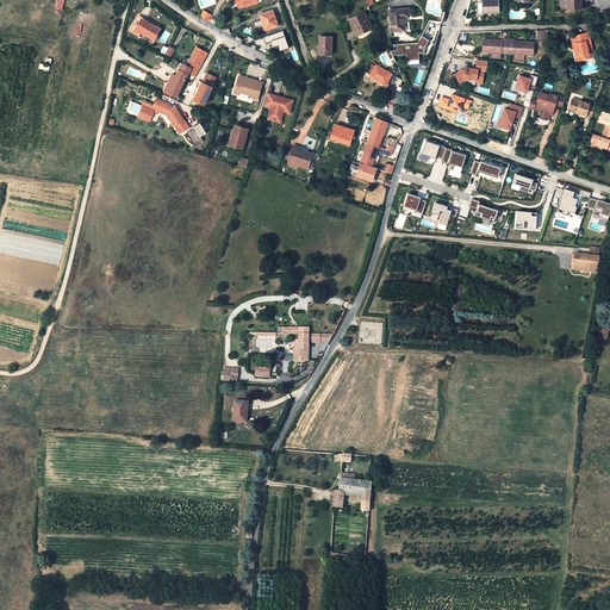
[(483,4),(478,4),(478,13),(483,13),(483,14),(498,13),(497,0),(493,0),(483,0),(483,4)]
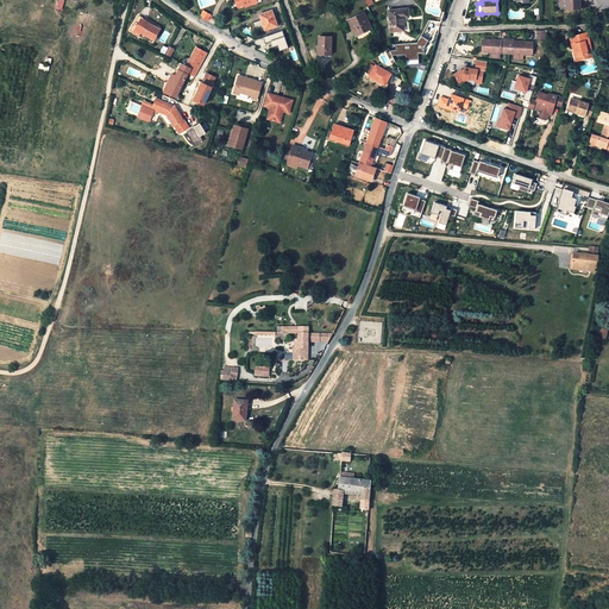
[(407,7),(389,10),(391,31),(403,30),(402,17),(408,17),(407,7)]
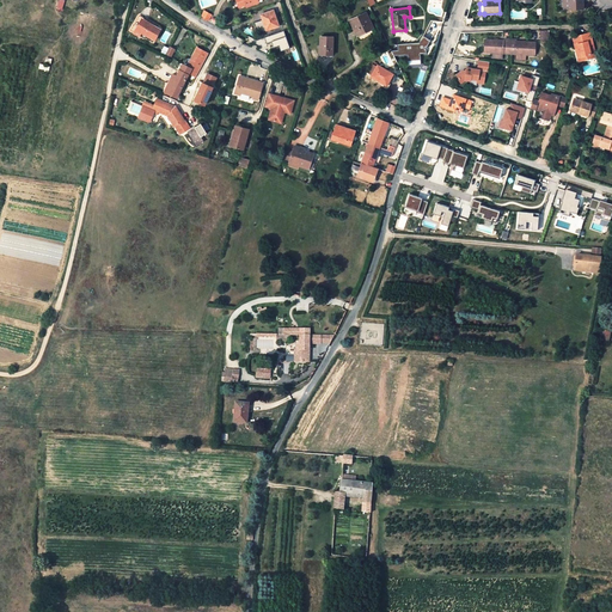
[(279,26),(274,10),(261,14),(263,19),(267,30),(279,26)]
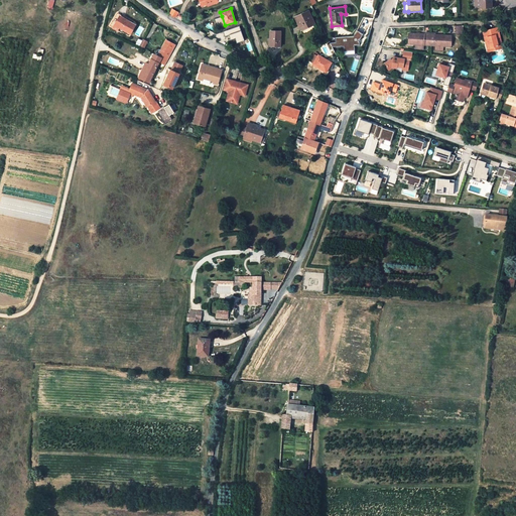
[(172,9),(169,13),(175,18),(178,12),(172,9)]
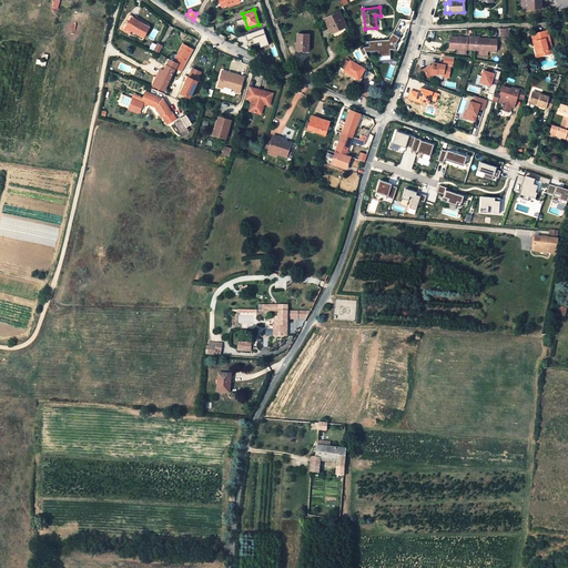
[(341,12),(328,19),(333,28),(330,29),(333,34),(347,27),(341,12)]
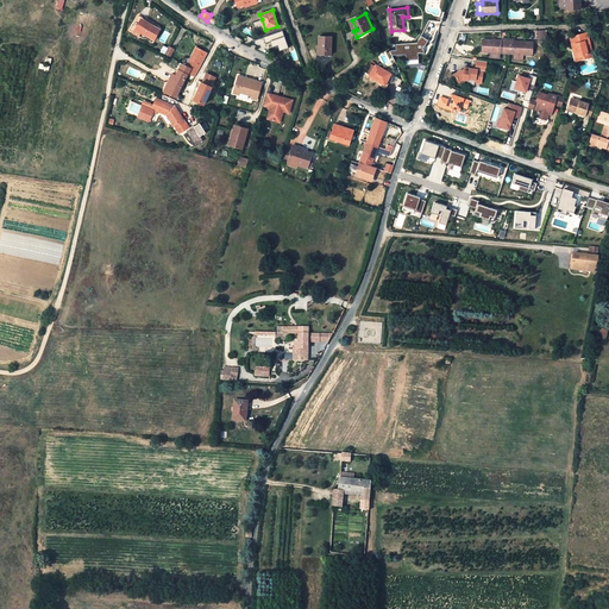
[(136,18),(129,32),(142,39),(143,37),(151,42),(152,39),(154,39),(158,30),(136,18)]
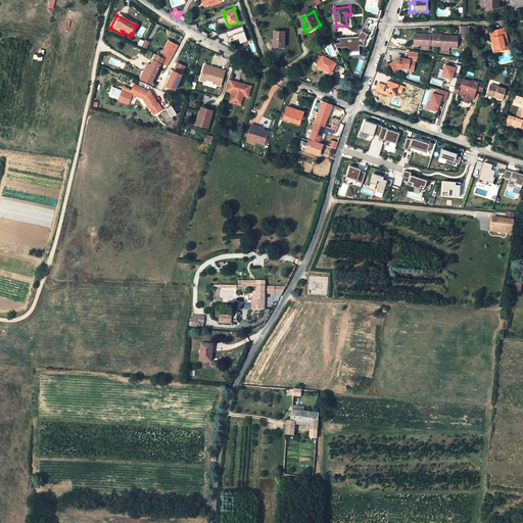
[(225,16),(218,19),(221,29),(226,27),(228,26),(225,16)]
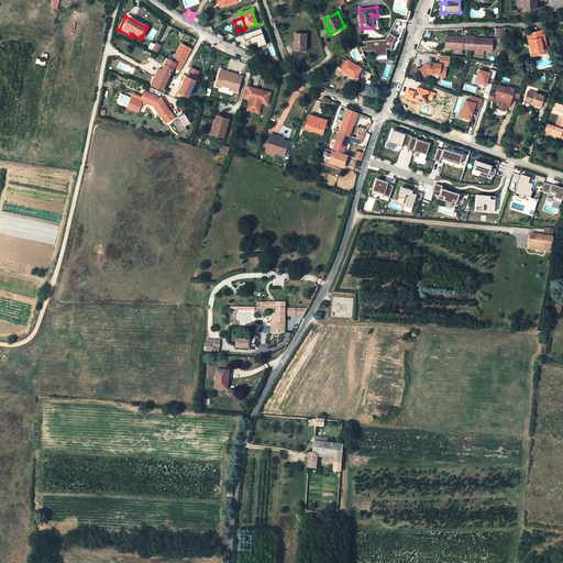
[(244,34),(245,40),(251,37),(252,43),(258,40),(261,45),(267,43),(262,28),(253,31),(244,34)]
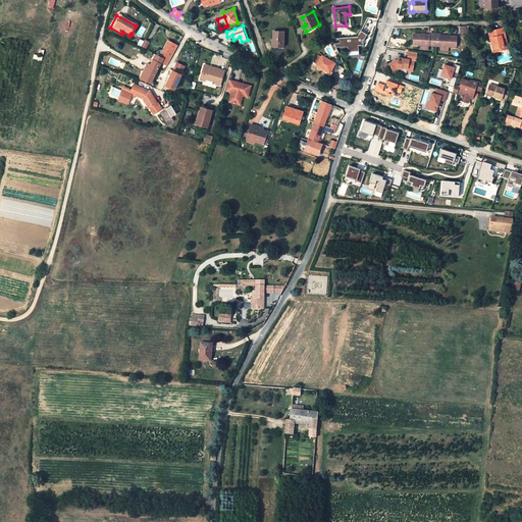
[(488,32),(491,42),(493,42),(497,52),(508,49),(503,29),(488,32)]
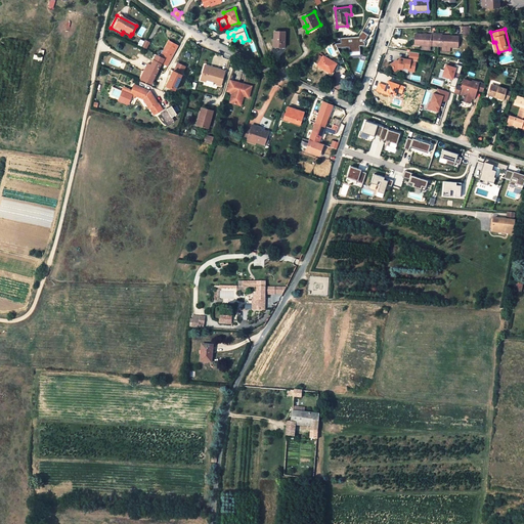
[(368,35),(362,31),(358,37),(333,38),(338,49),(348,48),(349,53),(360,52),(359,47),(365,46),(365,40),(368,35)]
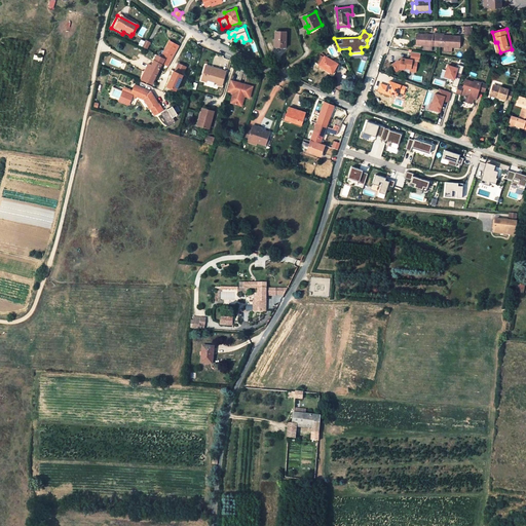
[(286,32),(275,32),(275,47),(286,47),(286,32)]
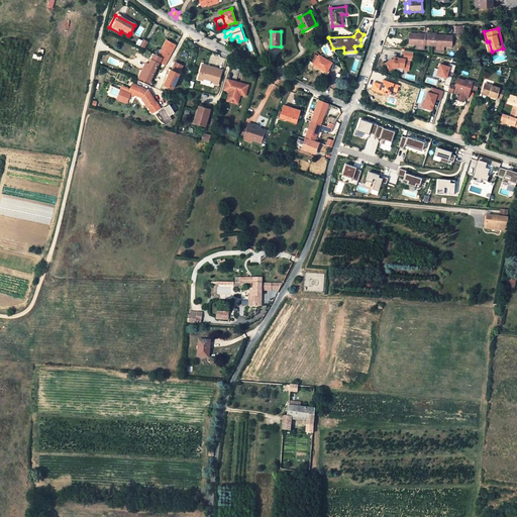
[(409,43),(416,44),(424,44),(430,45),(431,33),(426,33),(425,34),(410,33),(409,43)]
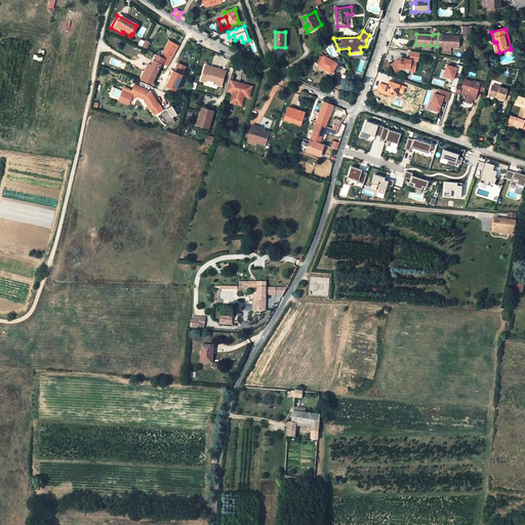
[(437,46),(443,46),(451,47),(458,47),(459,37),(443,36),(443,34),(438,34),(437,46)]
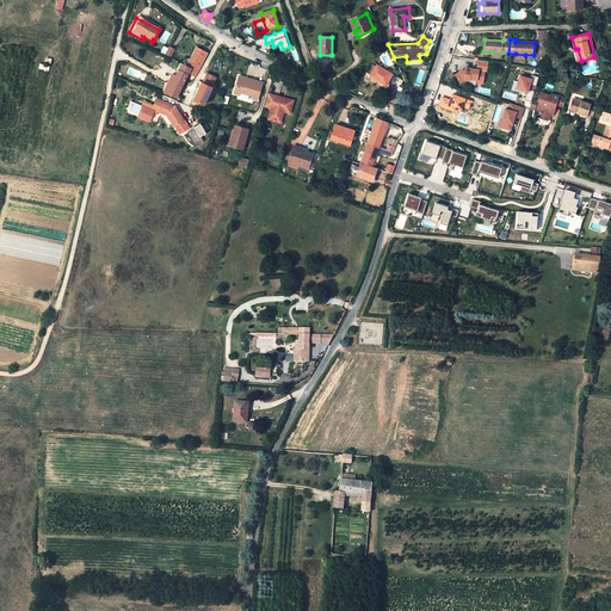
[(196,48),(187,67),(191,68),(185,81),(187,82),(191,85),(207,55),(196,48)]
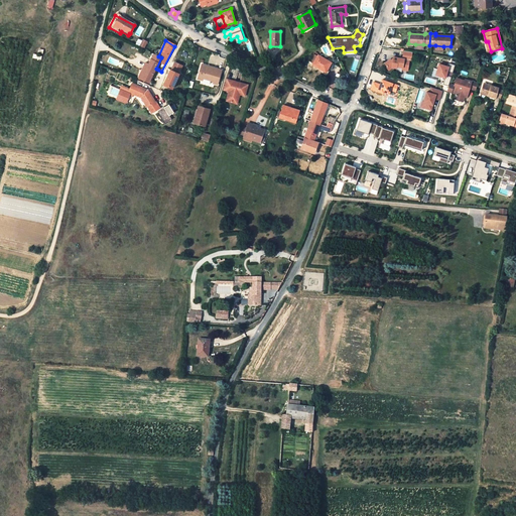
[(397,60),(393,59),(390,61),(389,59),(384,63),(389,70),(392,68),(397,69),(397,65),(403,66),(402,70),(408,71),(409,59),(411,59),(412,52),(404,51),(402,58),(397,57),(397,60)]
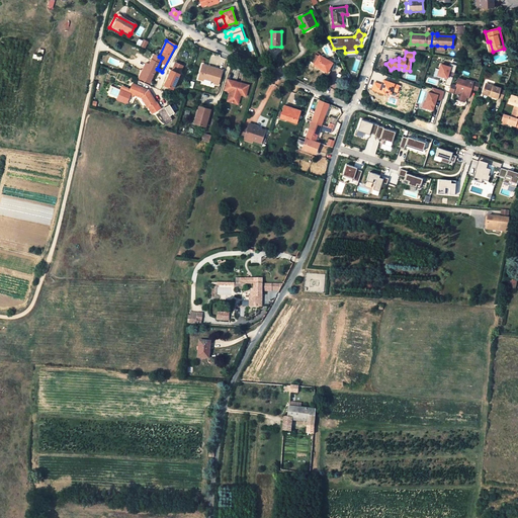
[(162,58),(159,57),(155,55),(150,65),(146,63),(139,79),(150,83),(157,69),(162,58)]
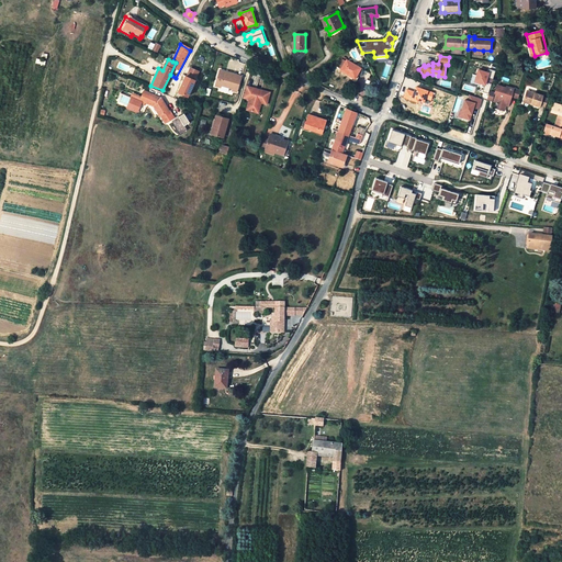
[(362,69),(348,59),(341,70),(356,79),(362,69)]
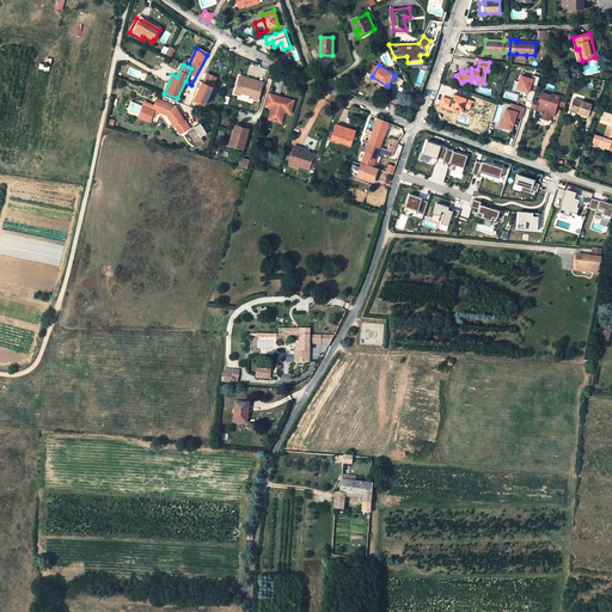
[(195,101),(204,105),(213,87),(212,87),(215,78),(208,74),(203,84),(202,83),(195,101)]
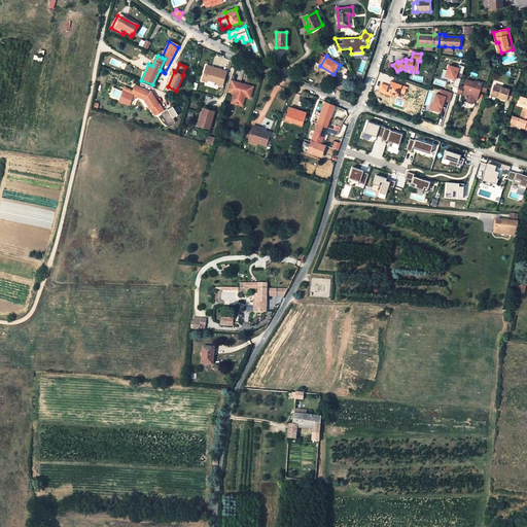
[(206,65),(201,81),(207,83),(208,80),(217,83),(217,86),(221,88),(226,71),(206,65)]
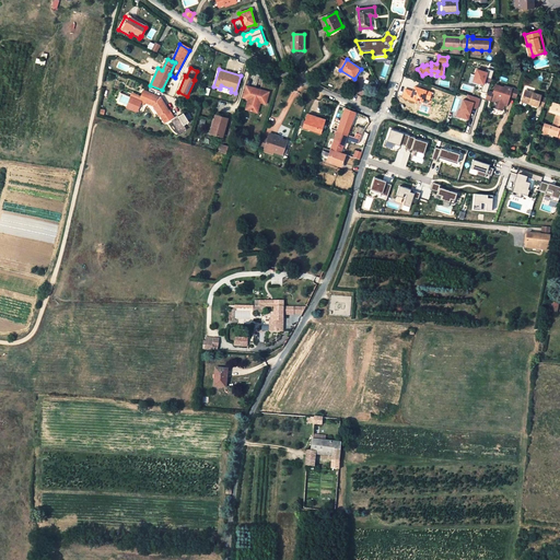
[(475,76),(473,82),(480,84),(480,86),(482,88),(483,82),(489,84),(493,70),(487,69),(486,72),(476,70),(475,76)]
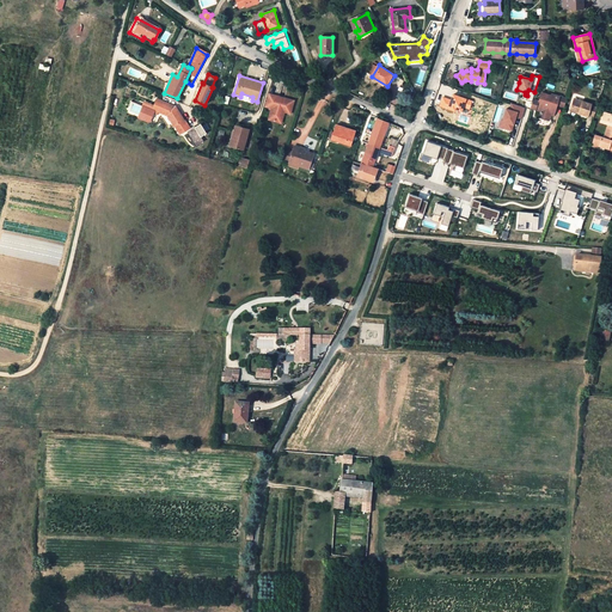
[(516,90),(519,83),(516,81),(514,91),(525,95),(525,92),(516,90)]
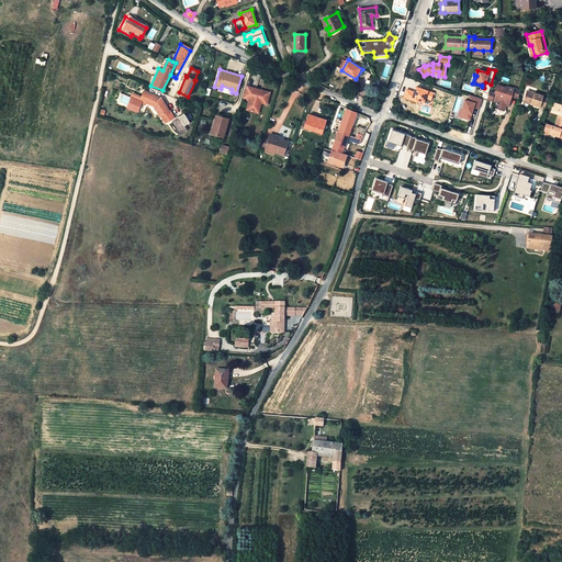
[(247,85),(244,96),(250,98),(248,109),(259,111),(261,101),(267,102),(270,91),(247,85)]
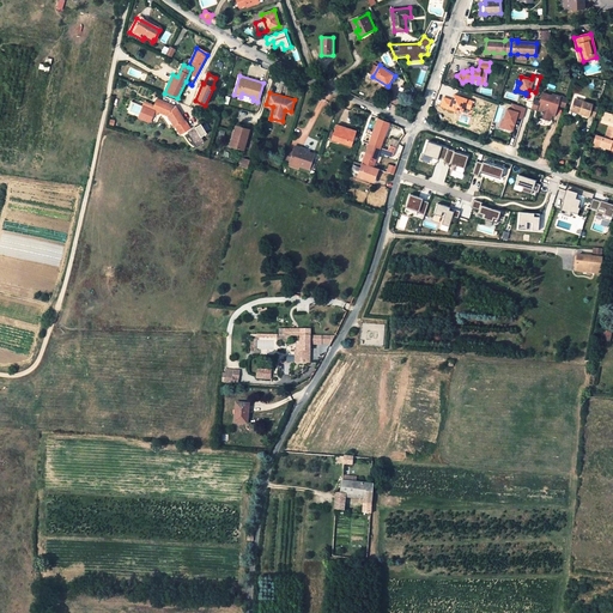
[(541,111),(539,119),(547,121),(551,111),(556,109),(556,107),(564,109),(566,98),(552,95),(552,96),(541,93),(539,102),(540,102),(538,110),(541,111)]
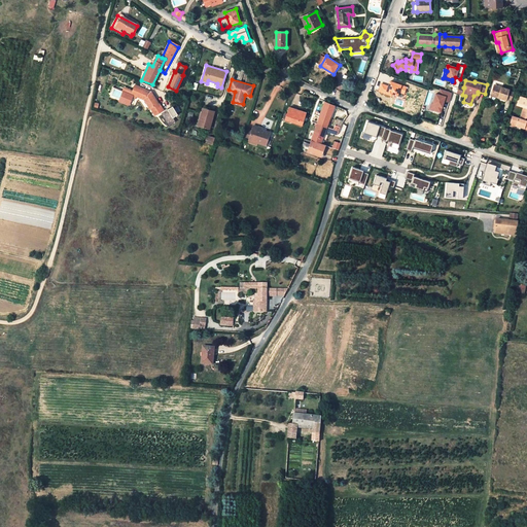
[(388,86),(382,84),(379,92),(397,98),(399,93),(405,95),(407,88),(390,81),(388,86)]
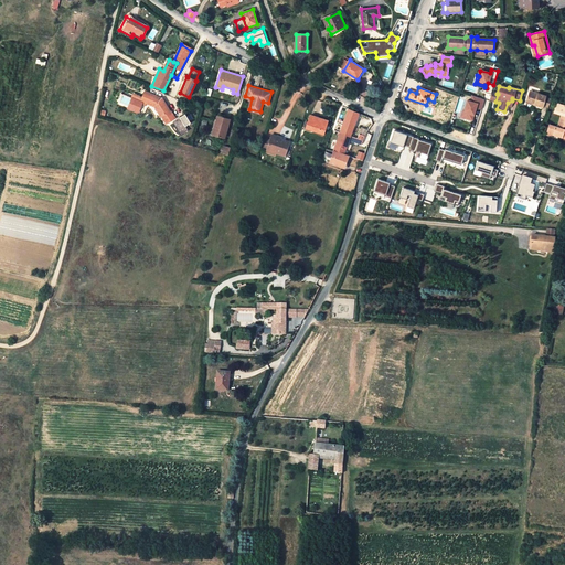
[(141,97),(140,99),(155,105),(160,116),(159,116),(164,127),(172,123),(173,123),(173,121),(172,120),(177,118),(172,109),(169,112),(164,103),(161,105),(158,100),(159,97),(145,92),(141,97)]
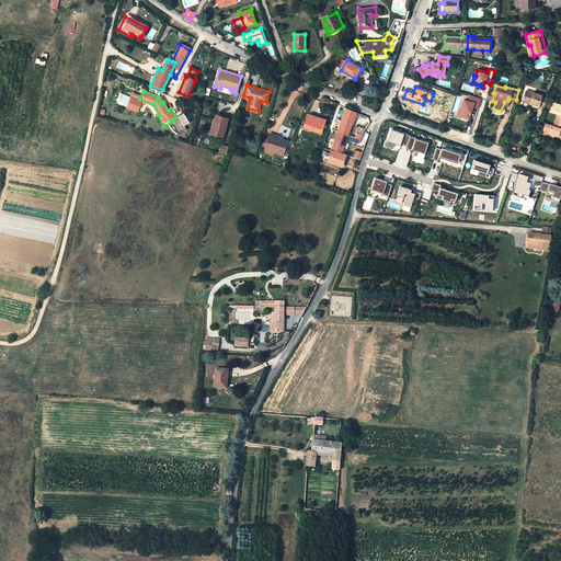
[(539,106),(544,107),(546,100),(541,99),(542,95),(526,91),(523,101),(530,103),(530,105),(539,107),(539,106)]
